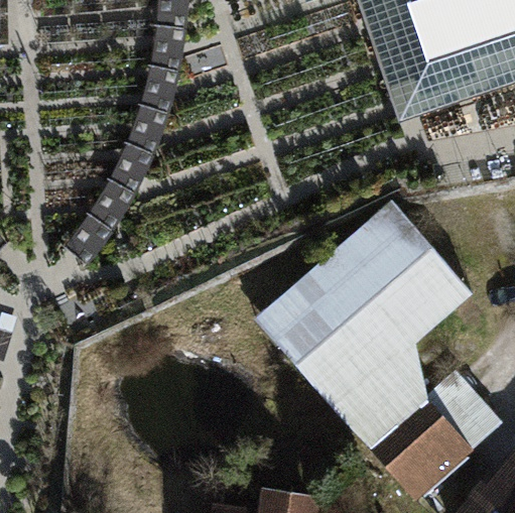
[(404,0),(423,53),(514,22),(514,0),(404,0)]
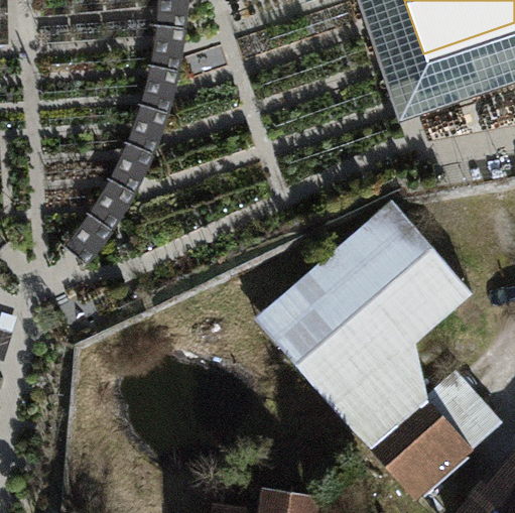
[(391,200),(257,316),(371,449),(428,397),(418,342),(473,294),(391,200)]
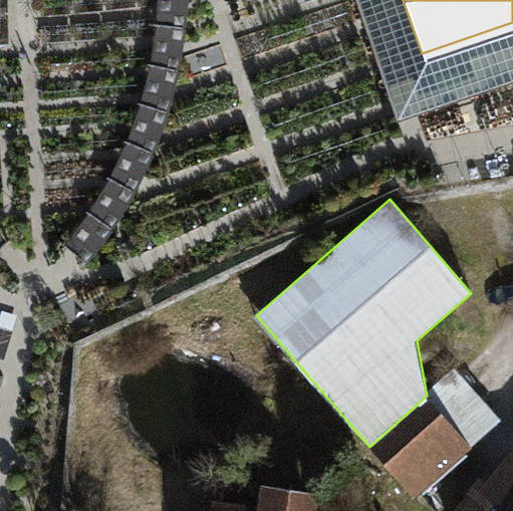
[(369,447),(415,498),(502,421),(457,369),(427,396),(369,447)]
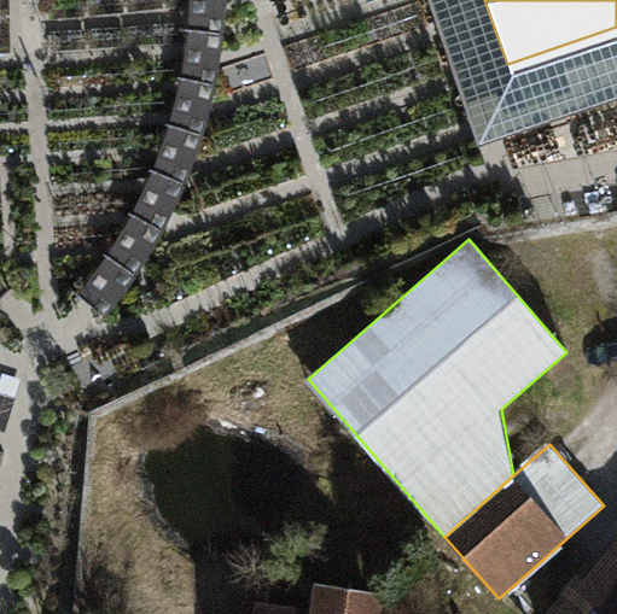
[(616,541),(613,538),(549,613),(616,613),(616,541)]
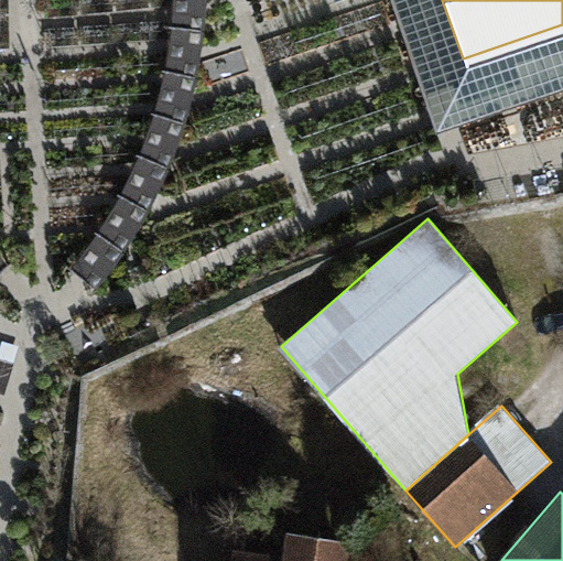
[(235,549),(233,560),(350,560),(354,542),(289,533),(285,557),(235,549)]
